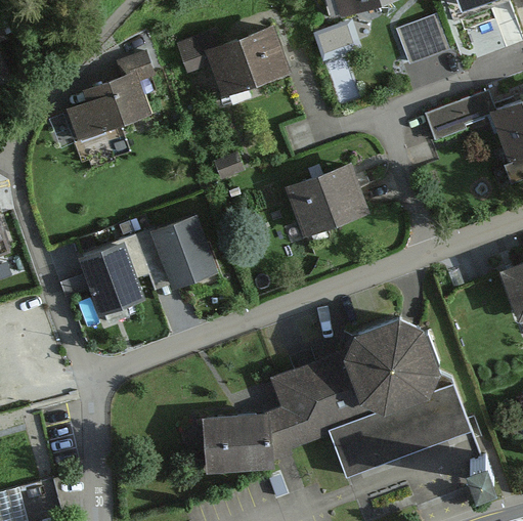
[(339,0),(345,16),(394,0),(339,0)]
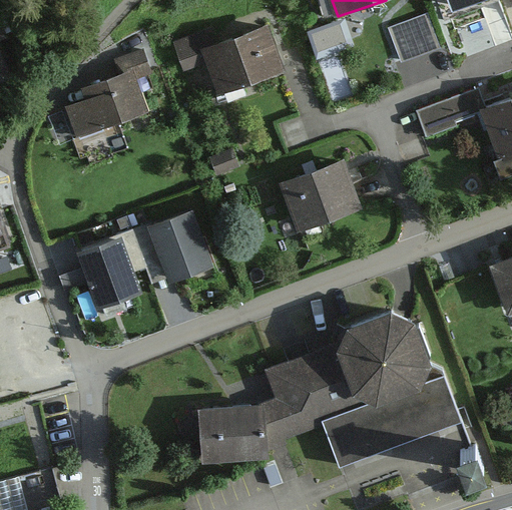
[(431,19),(390,34),(401,65),(442,50),(431,19)]
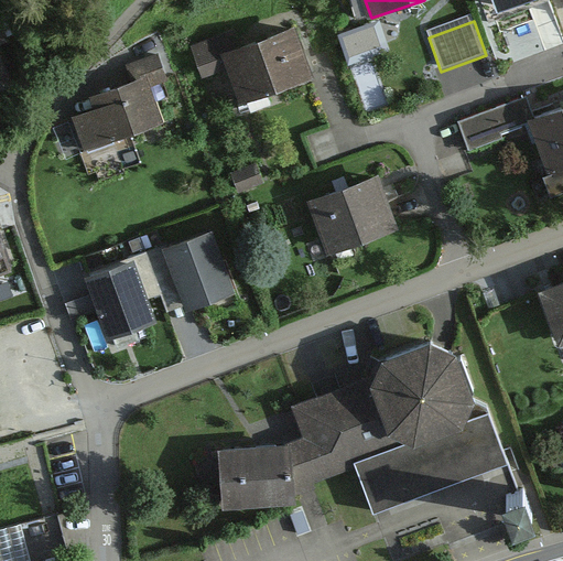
[(383,23),(347,31),(364,111),(389,107),(377,49),(388,46),(383,23)]
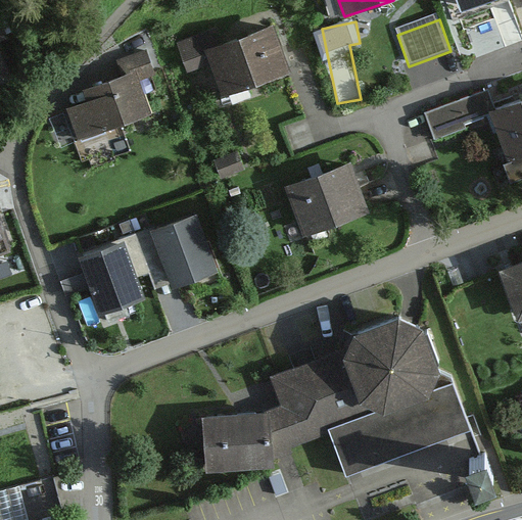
[(211,38),(181,48),(190,76),(216,67),(225,93),(289,72),(276,31),(217,50),(211,38)]
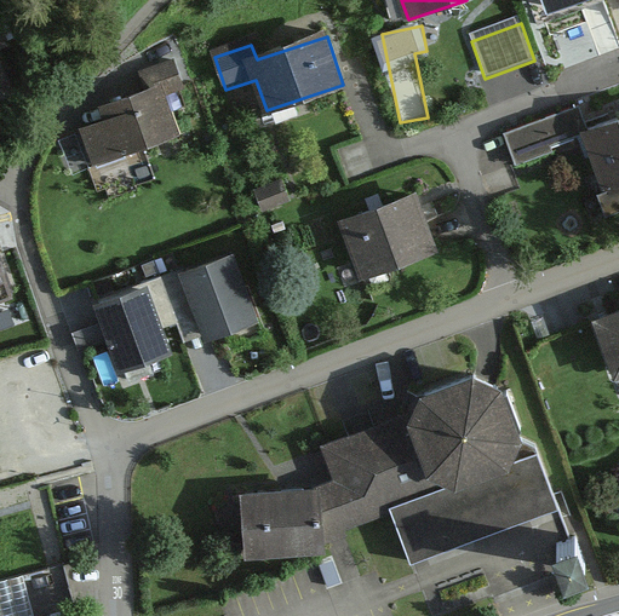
[(0,109),(17,103),(0,61),(0,109)]
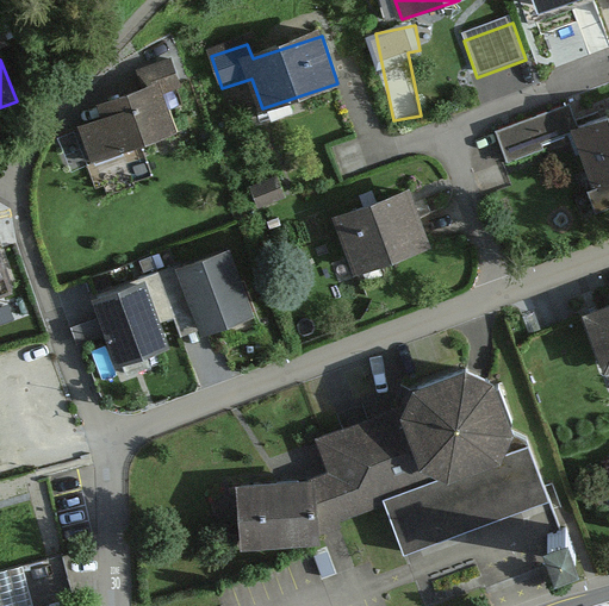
[(111,122),(81,131),(92,163),(178,136),(167,102),(190,95),(179,62),(141,75),(147,93),(106,106),(111,122)]
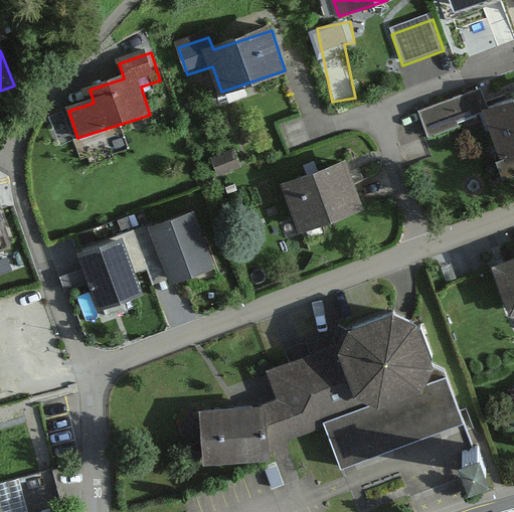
[(486,91),(421,115),(431,138),(482,119),(507,187),(513,184),(513,104),(494,112),(486,91)]
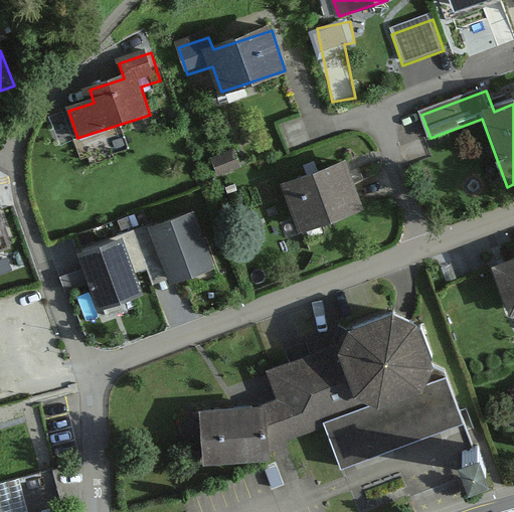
[(341,162),(286,183),(302,224),(357,203),(341,162)]
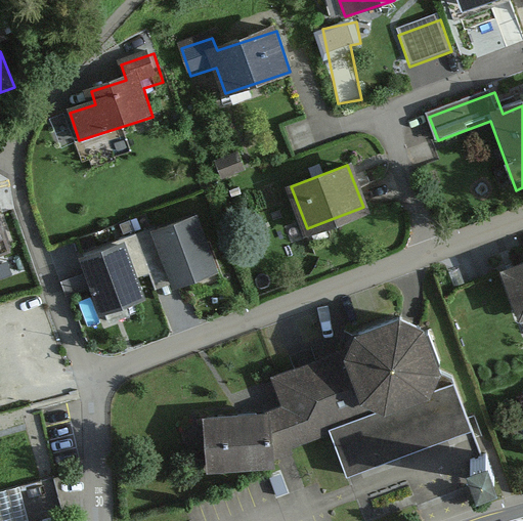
[(136,235),(147,267),(165,260),(173,280),(214,265),(195,214),(136,235)]
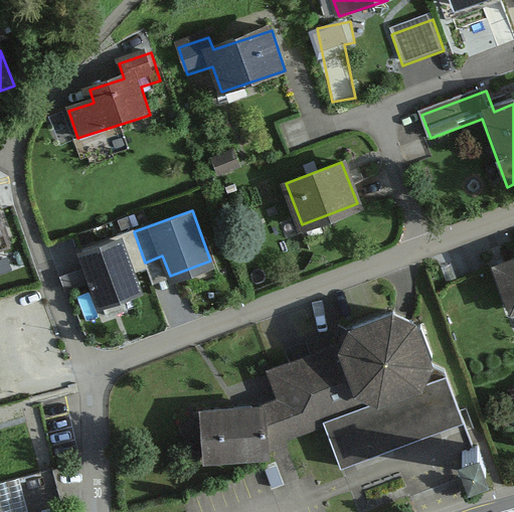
[(145,263),(134,231),(80,251),(99,300),(139,286),(132,268),(145,263)]
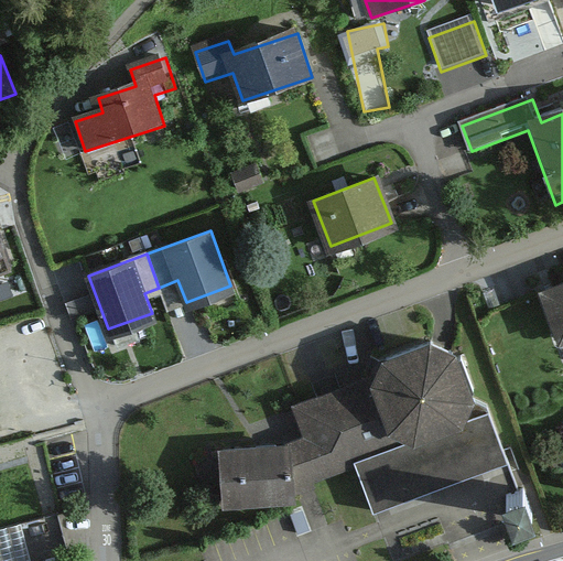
[(562,334),(562,280),(541,289),(560,336),(562,334)]
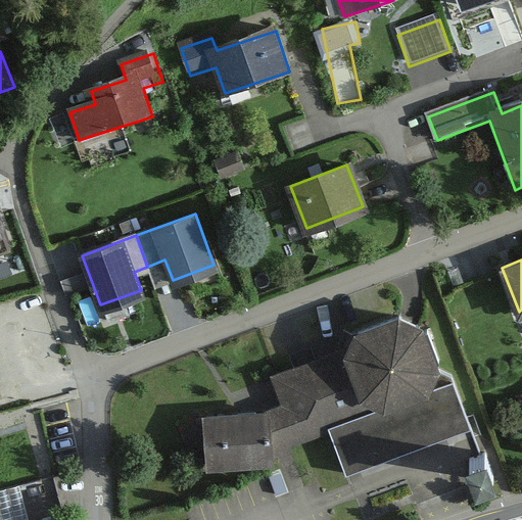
[(272,471),(271,456),(337,432),(351,473),(468,431),(452,385),(440,372),(425,330),(402,315),(357,331),(344,358),(275,381),(286,412),(270,418),(204,421),(206,473),(272,471)]
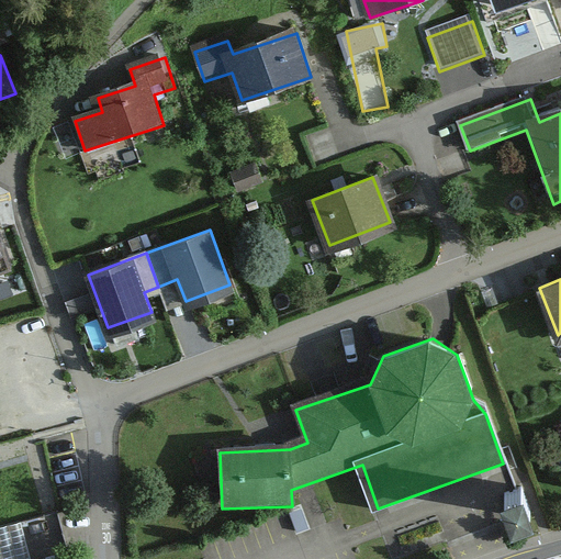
[(523,493),(506,500),(513,518),(529,512),(523,493)]
